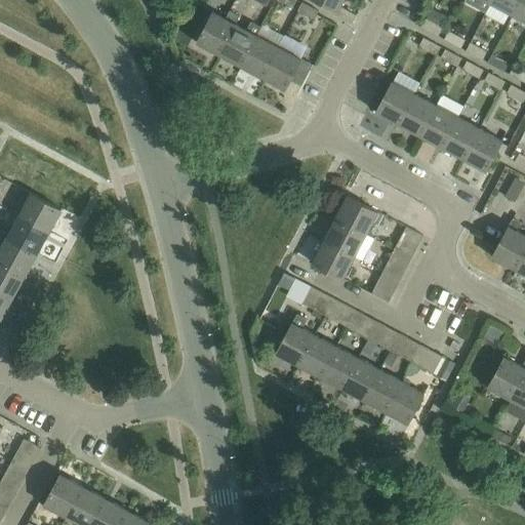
[(275,0),(296,11),(301,3),(295,0),(275,0)]
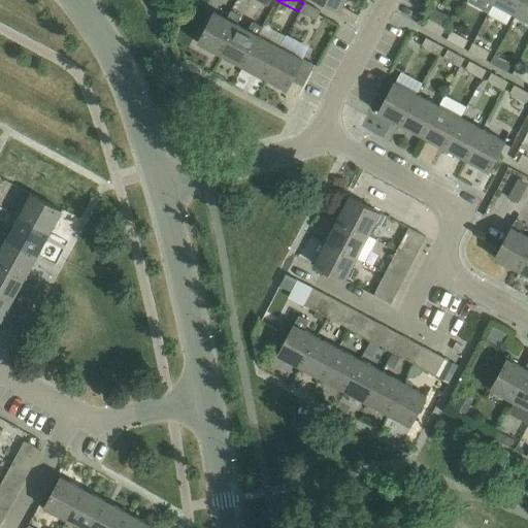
[(341,7),(344,0),(312,0),(336,12),(335,15),(353,25),(358,17),(341,7)]
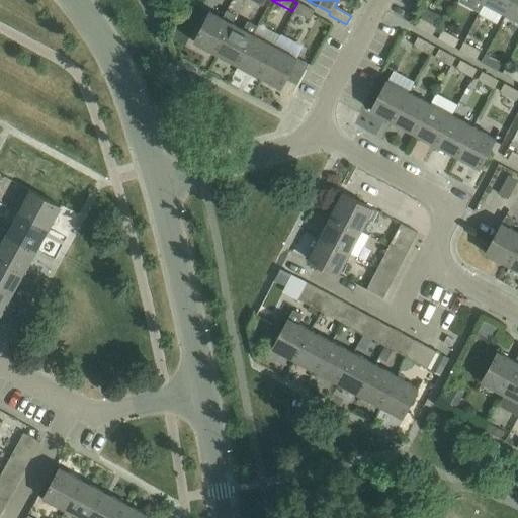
[(487,0),(485,5),(506,16),(514,0),(487,0)]
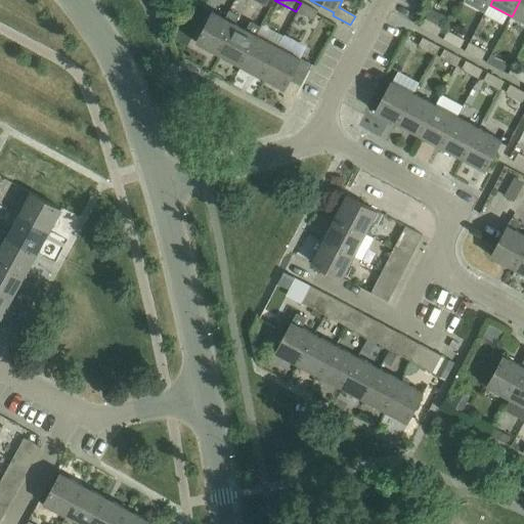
[(523,0),(520,0),(512,16),(523,23),(523,0)]
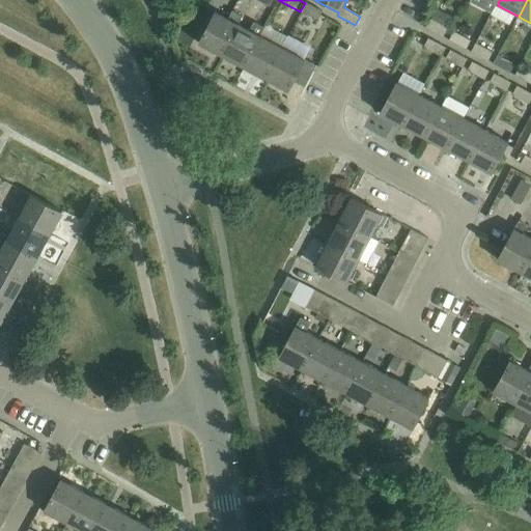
[(305,3),(300,11),(316,21),(320,11),(305,3)]
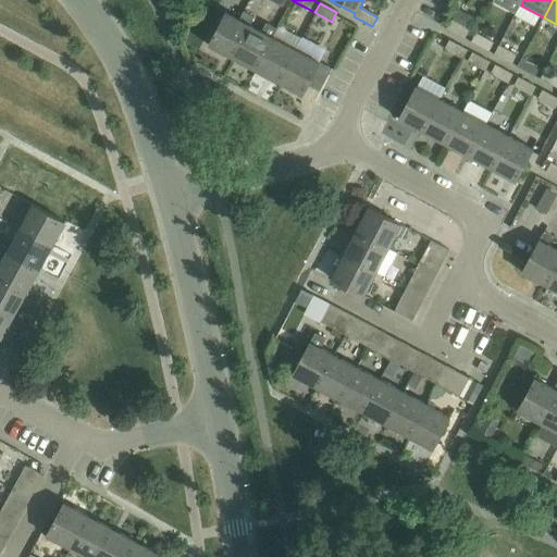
[(208,46),(232,59),(249,26),(225,13),(208,46)]
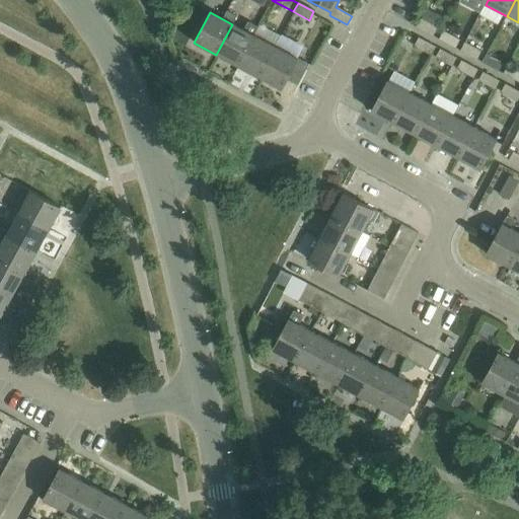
[(437,27),(422,19),(417,27),(433,35),(437,27)]
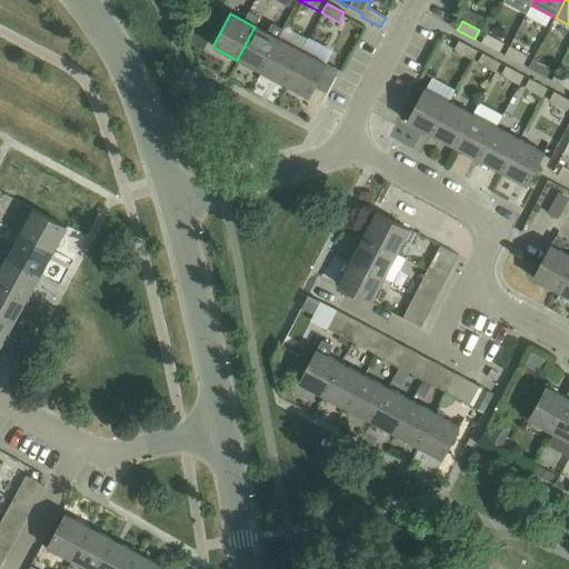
[(237,60),(260,72),(282,31),(272,26),(268,33),(255,27),(237,60)]
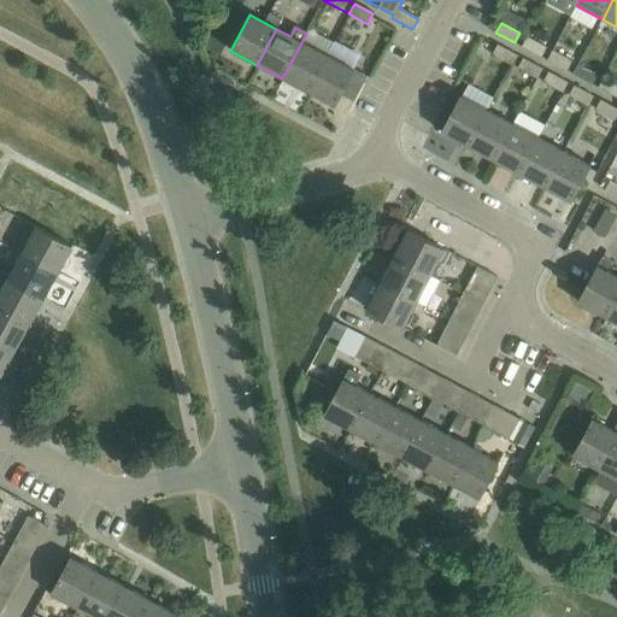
[(282,78),(307,93),(327,56),(303,42),(307,34),(306,34),(282,78)]
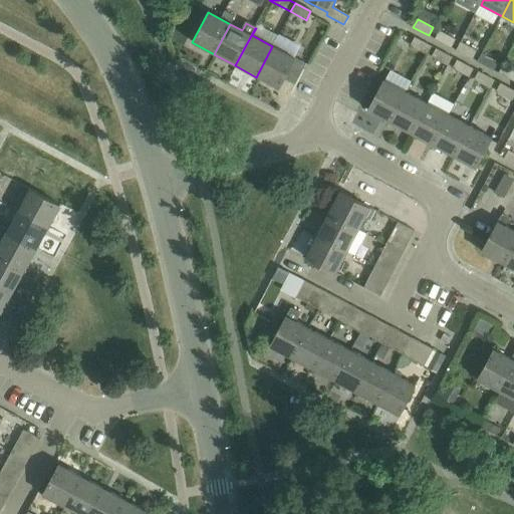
[(456,40),(440,31),(436,39),(452,47),(456,40)]
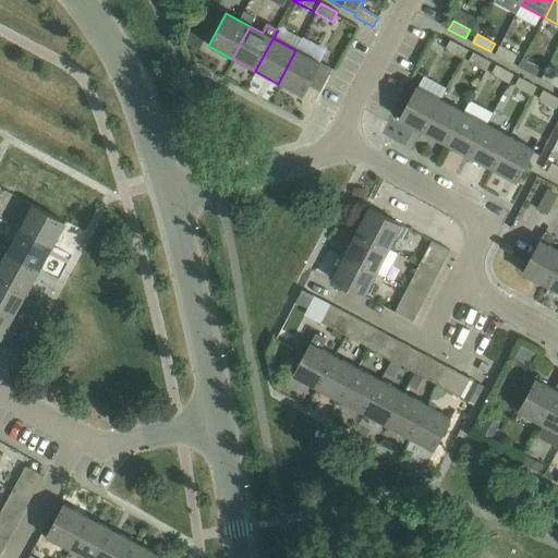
[(468,51),(450,41),(446,50),(463,60),(468,51)]
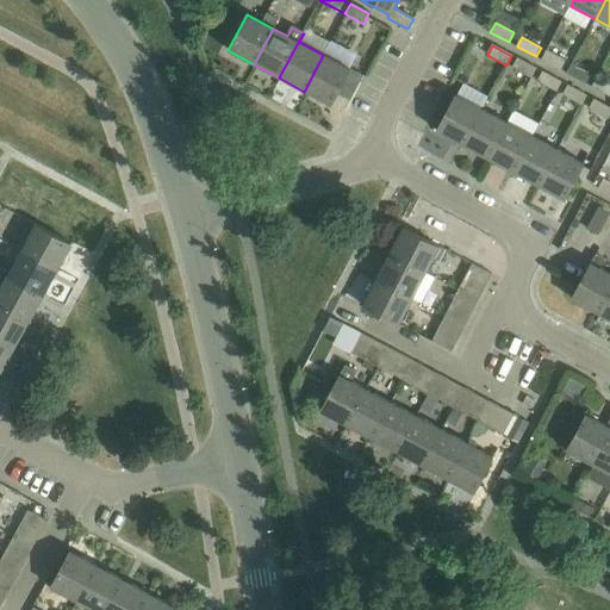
[(566,61),(547,50),(542,60),(561,70),(566,61)]
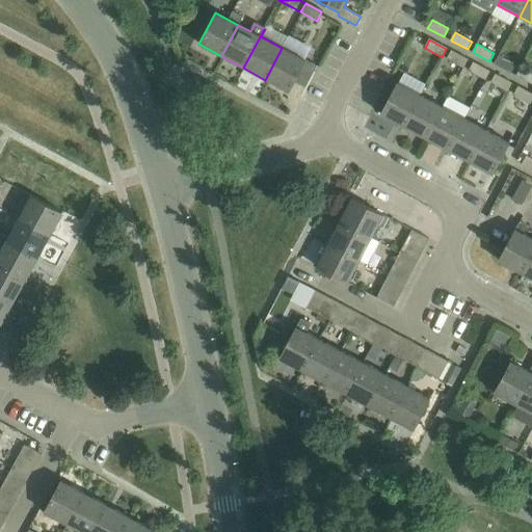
[(282,48),(265,80),(289,91),(306,60),(282,48)]
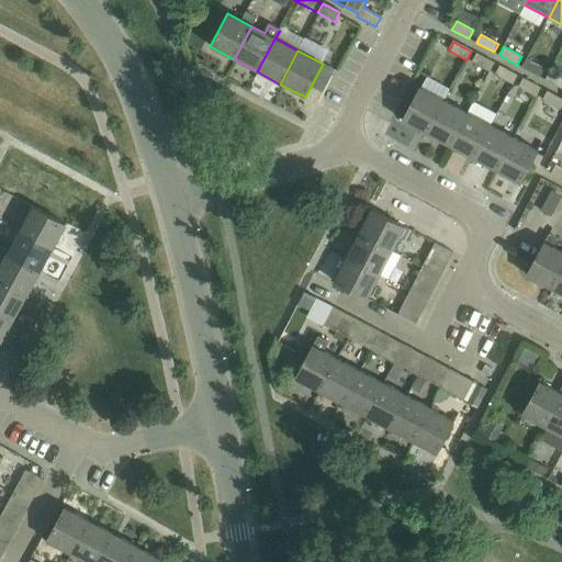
[(494,64),(476,54),(472,63),(490,72),(494,64)]
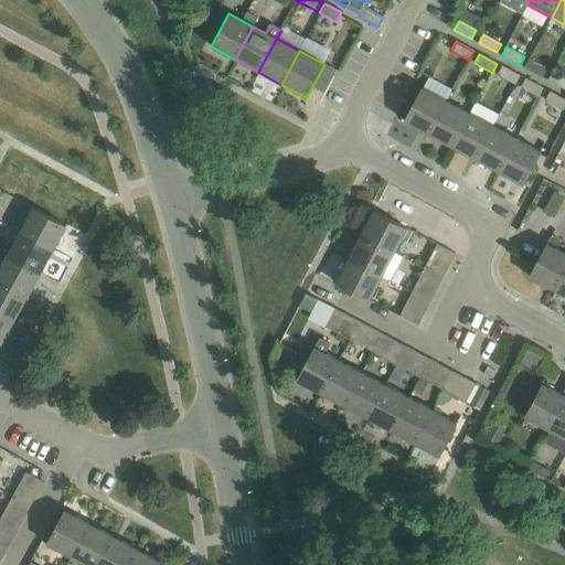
[(547,68),(530,60),(525,67),(543,77),(547,68)]
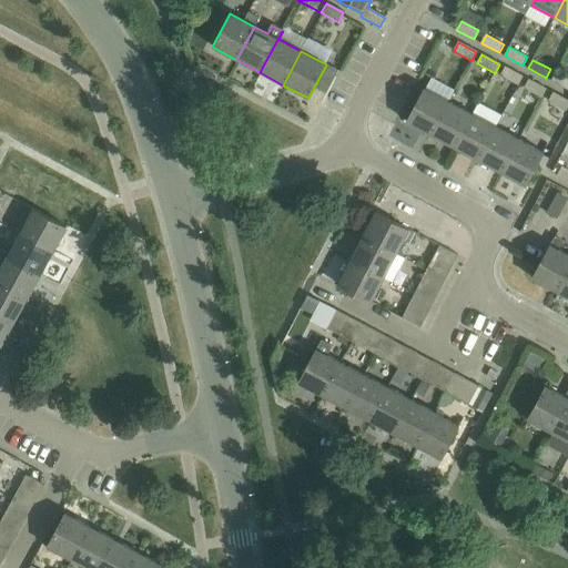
[(524,77),(506,68),(500,77),(518,85),(524,77)]
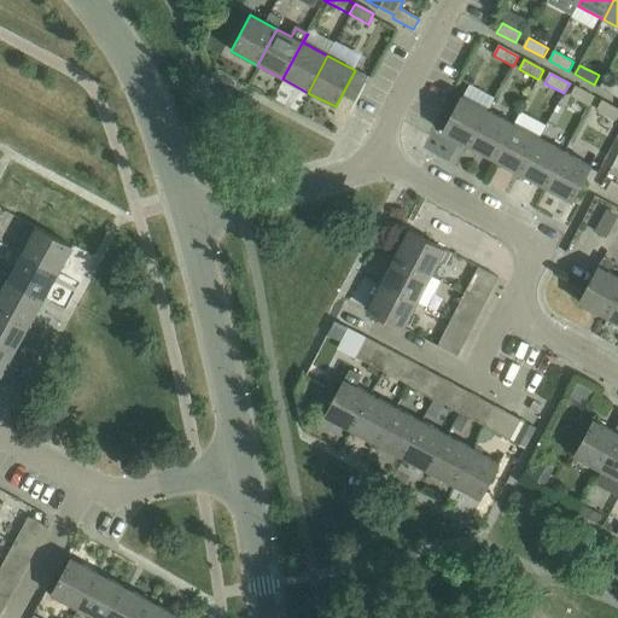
[(617,85),(606,79),(600,88),(617,98),(617,85)]
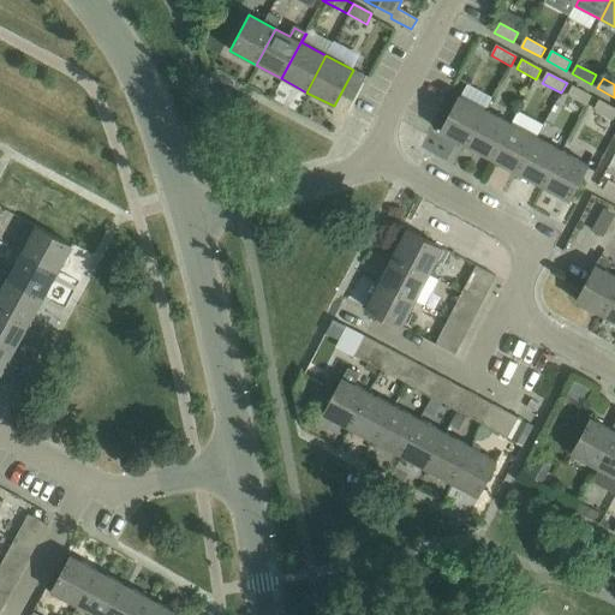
[(591,96),(573,87),(567,96),(586,107),(591,96)]
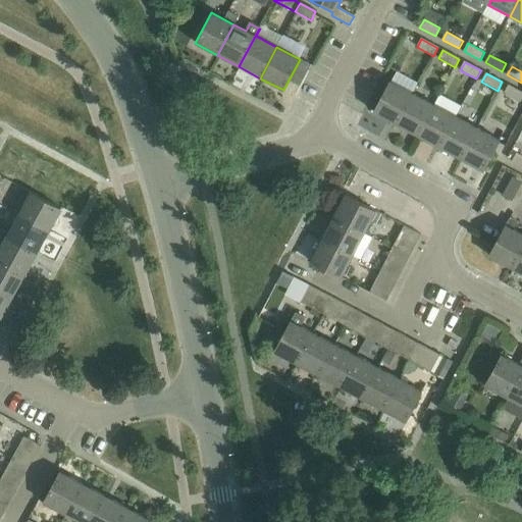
[(373,112),(396,124),(412,94),(389,82),(373,112)]
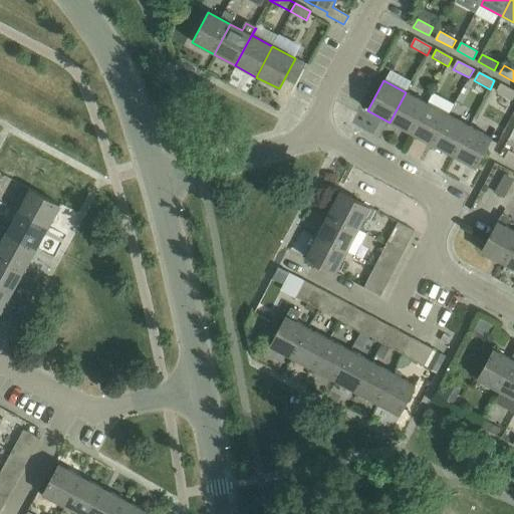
[(513,90),(500,83),(496,91),(512,100),(513,103),(513,90)]
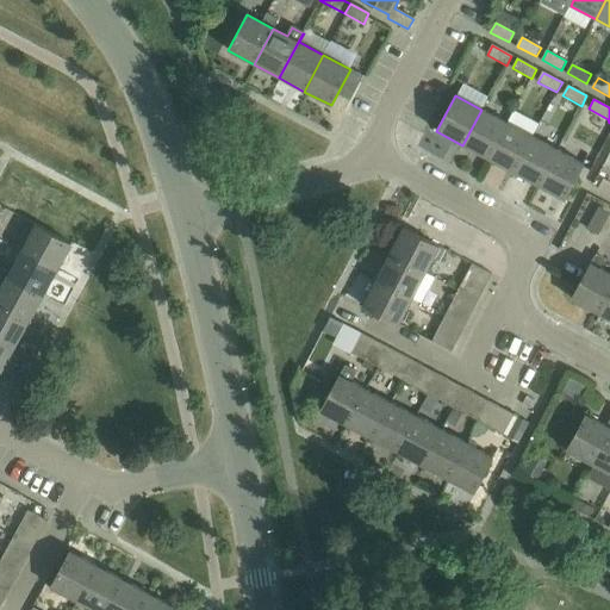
[(506,123),(481,110),(462,145),(487,159),(506,123)]
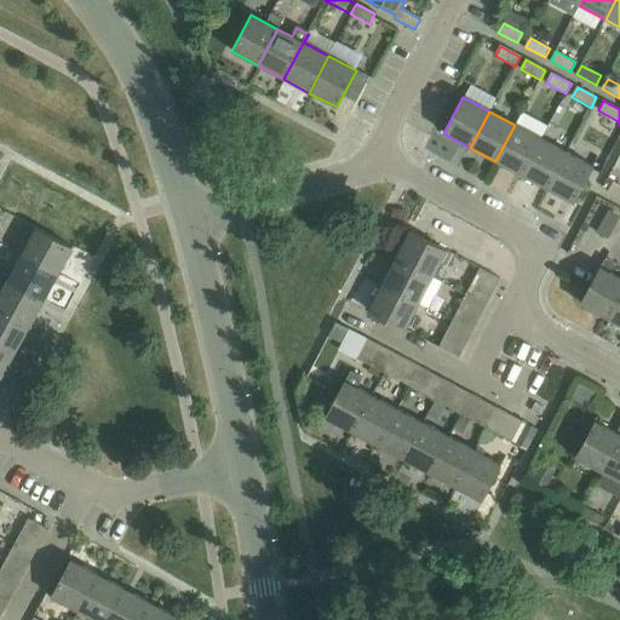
[(541,139),(515,125),(495,161),(521,176),(541,139)]
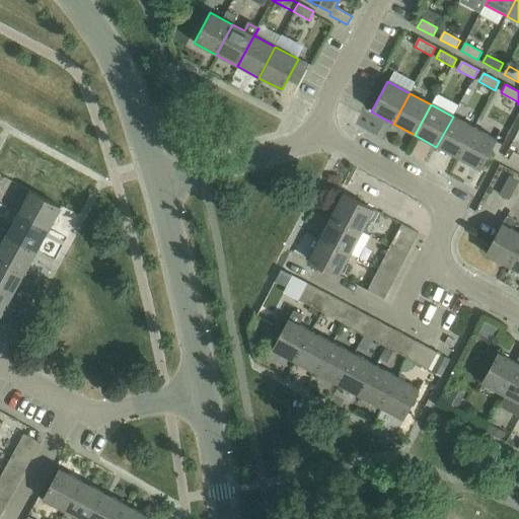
[(474,128),(453,117),(436,147),(457,158),(474,128)]
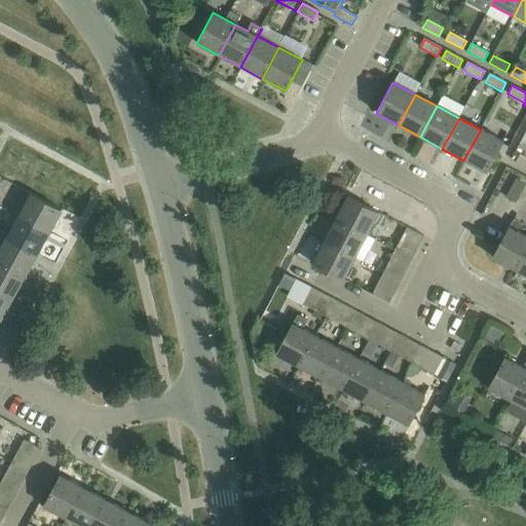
[(481,129),(463,160),(487,173),(503,142),(481,129)]
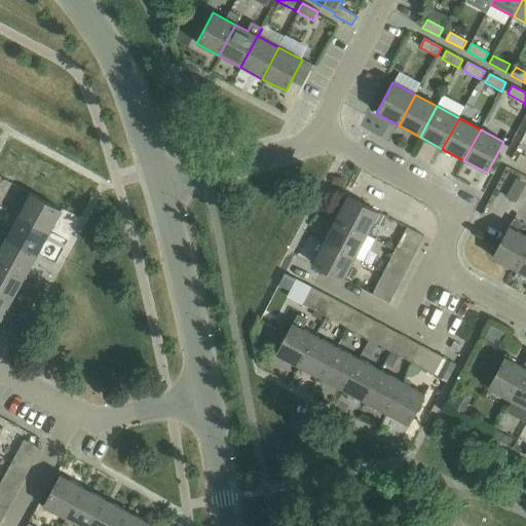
[(525,156),(521,154),(516,163),(525,167),(525,156)]
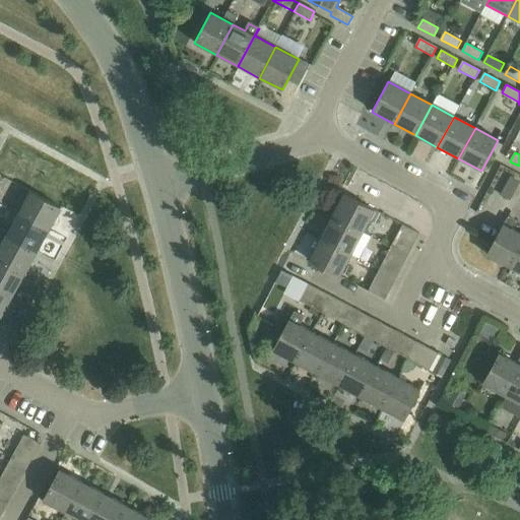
[(518,179),(511,175),(506,184),(513,188),(518,179)]
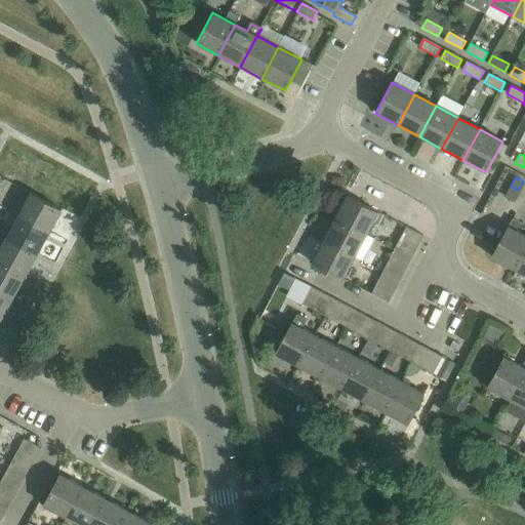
[(17,216),(48,234),(61,211),(30,194),(17,216)]
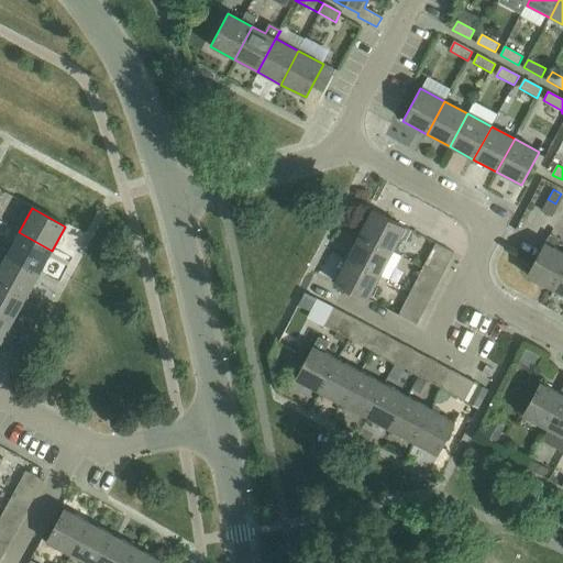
[(359,234),(393,252),(405,228),(372,210),(359,234)]
